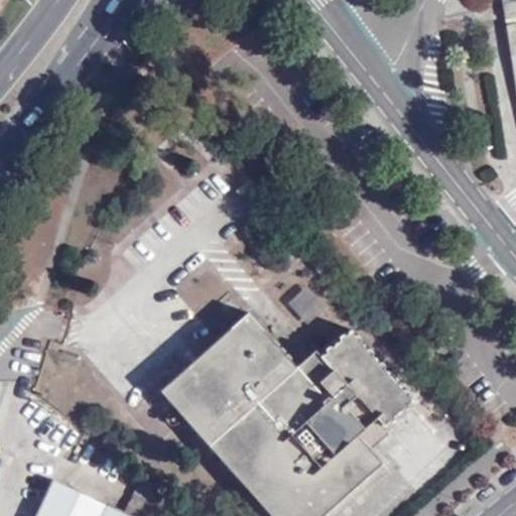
[(304,287),(286,302),(306,326),(325,309),(304,287)]
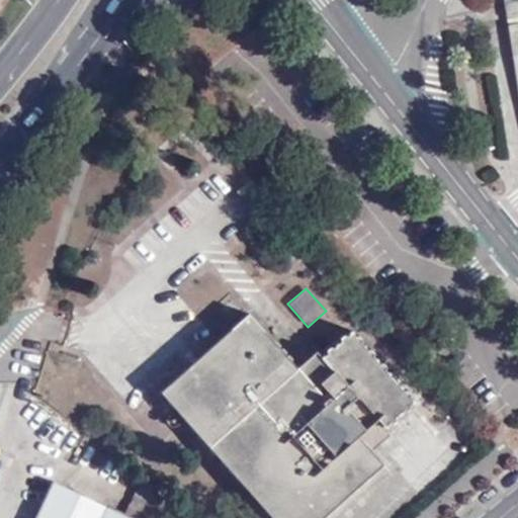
[(376,420),(382,428),(410,402),(348,330),(319,356),(313,350),(313,349),(294,365),(287,357),(287,356),(248,314),(163,394),(275,517),(326,517),(383,466),(372,454),(355,437),(376,420)]
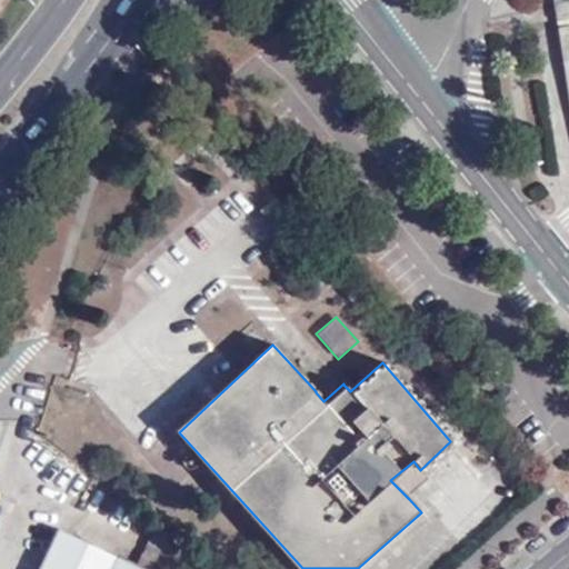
[(343,383),(343,385),(347,380),(339,371),(316,391),(316,392),(323,401),(343,383)]
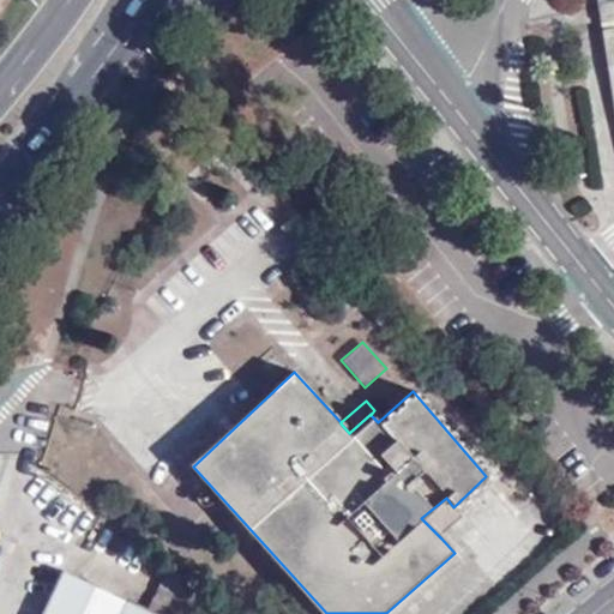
[(463,518),(453,507),(446,498),(421,518),(441,539),(463,518)]
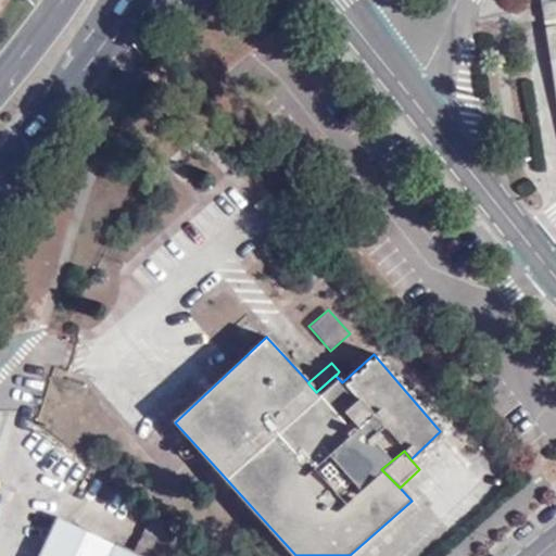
[(140,554),(139,555),(152,555),(173,521),(158,508),(136,552),(140,554)]
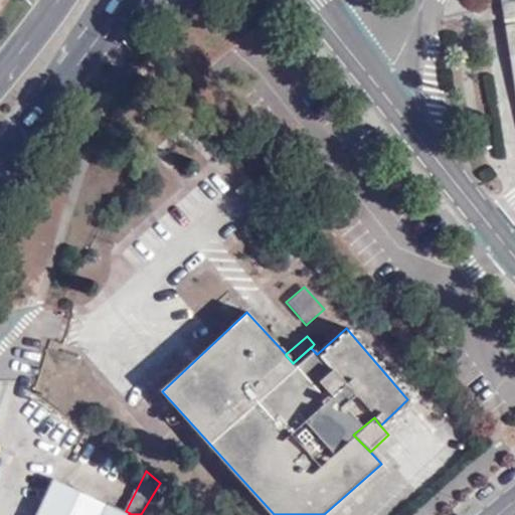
[(36,514),(129,514),(130,513),(126,511),(123,510),(55,479),(37,514),(36,514)]
